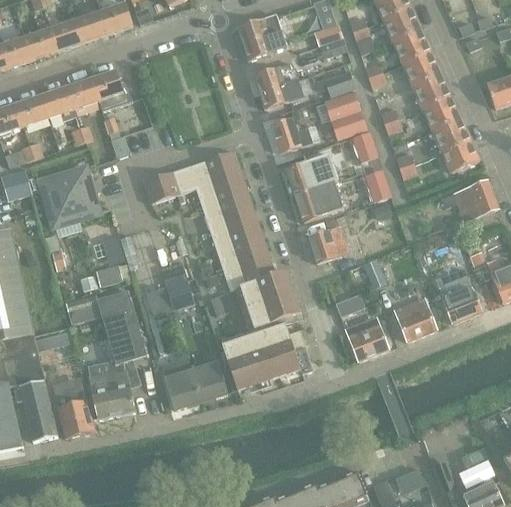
[(42,7),(39,0),(30,0),(34,10),(42,7)]
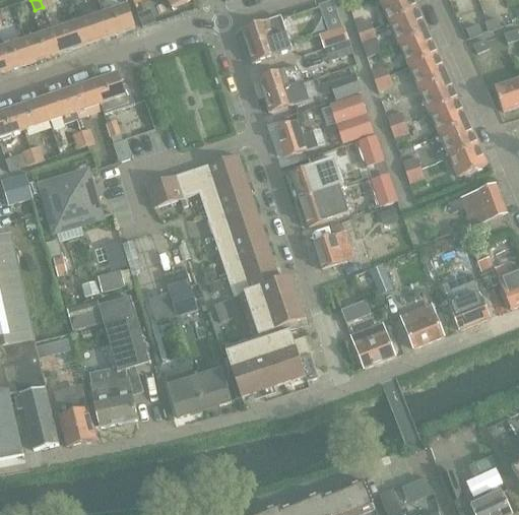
[(325,0),(321,1),(329,26),(340,23),(333,0),(325,0)]
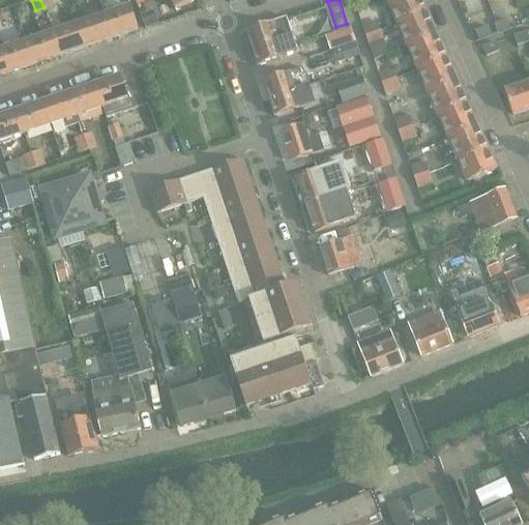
[(391,0),(388,1),(394,20),(427,7),(423,0),(391,0)]
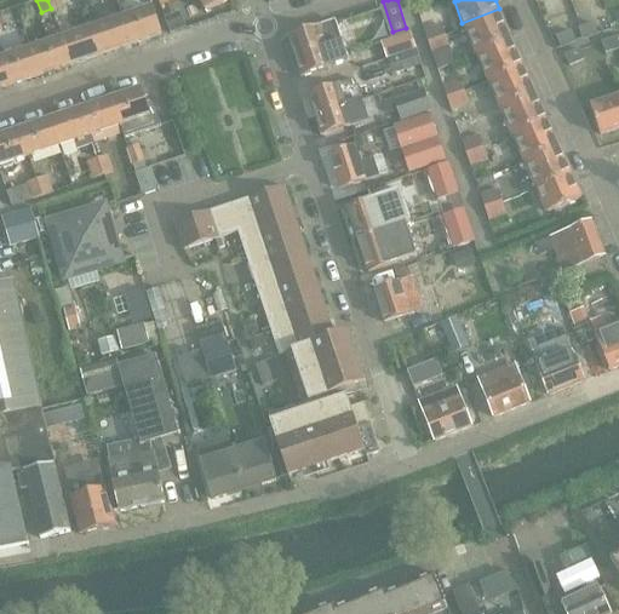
[(578,0),(582,11),(608,0),(578,0)]
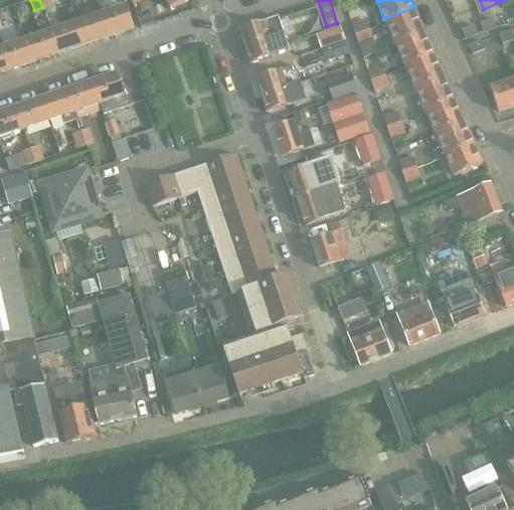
[(505,0),(483,9),(488,23),(513,12),(513,0),(505,0)]
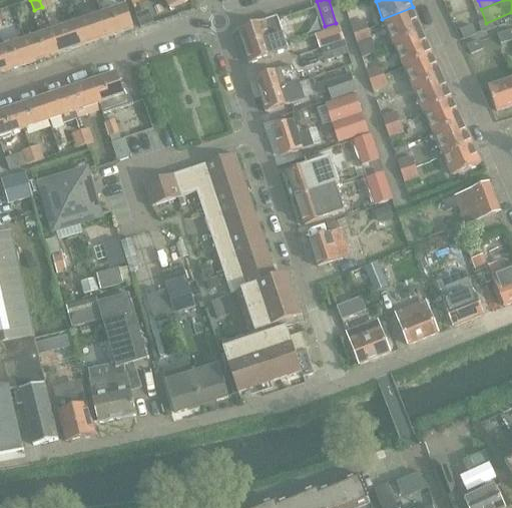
[(125,3),(99,12),(107,33),(132,25),(125,3)]
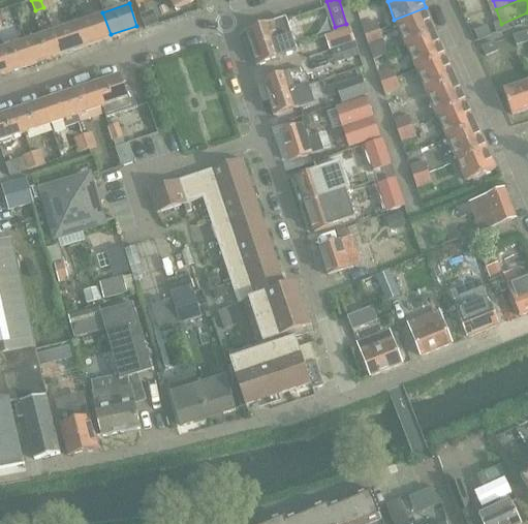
[(426,7),(394,20),(400,37),(433,25),(426,7)]
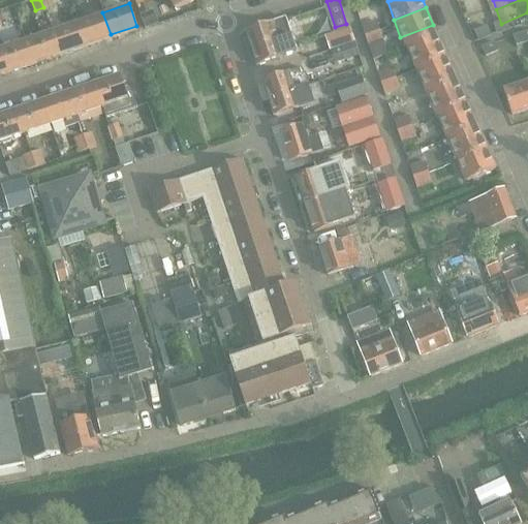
[(102,12),(76,21),(85,43),(111,34),(102,12)]
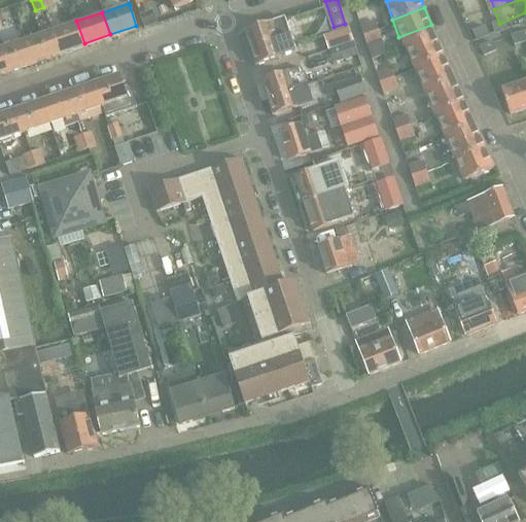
[(525,12),(499,24),(504,38),(525,29),(525,12)]
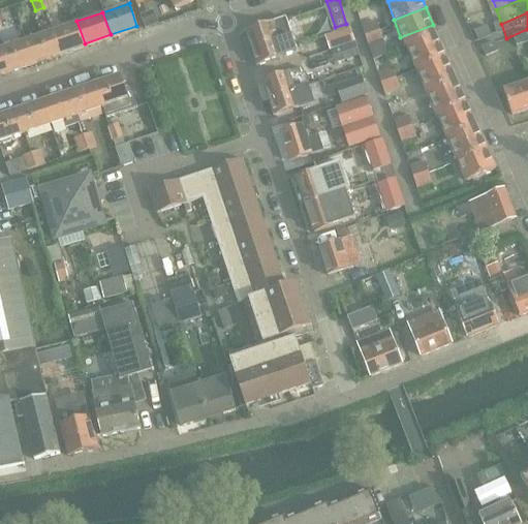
[(245,28),(251,45),(290,32),(285,16),(245,28)]
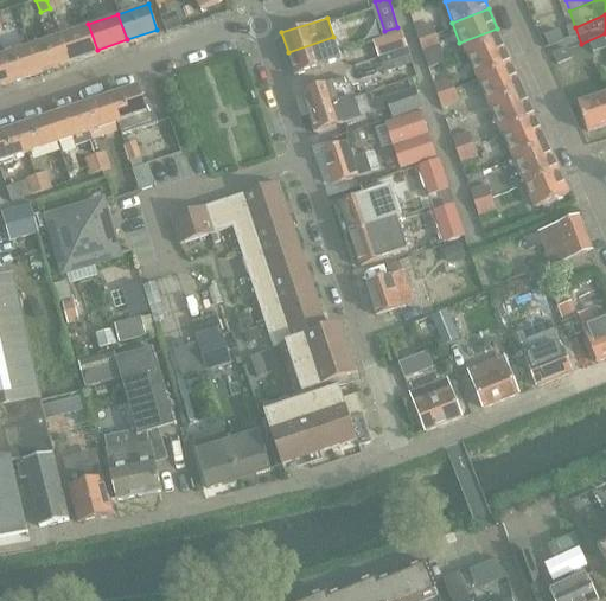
[(426,18),(418,21),(422,33),(431,31),(426,18)]
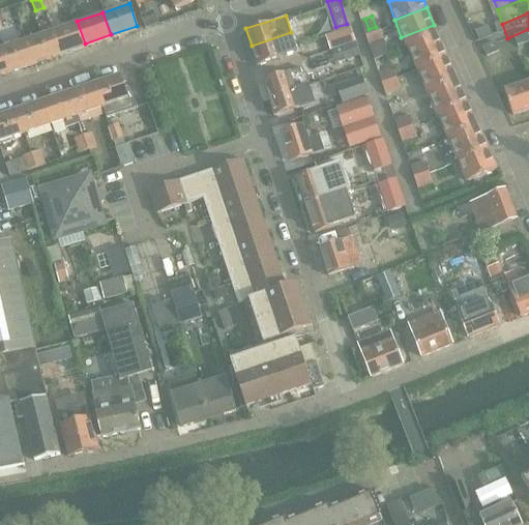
[(77,21),(51,30),(59,52),(85,44),(77,21)]
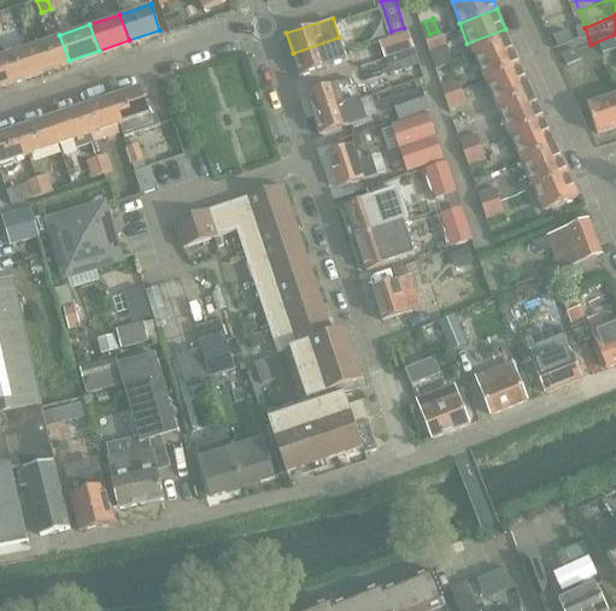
[(505,29),(467,43),(474,63),(512,48),(505,29)]
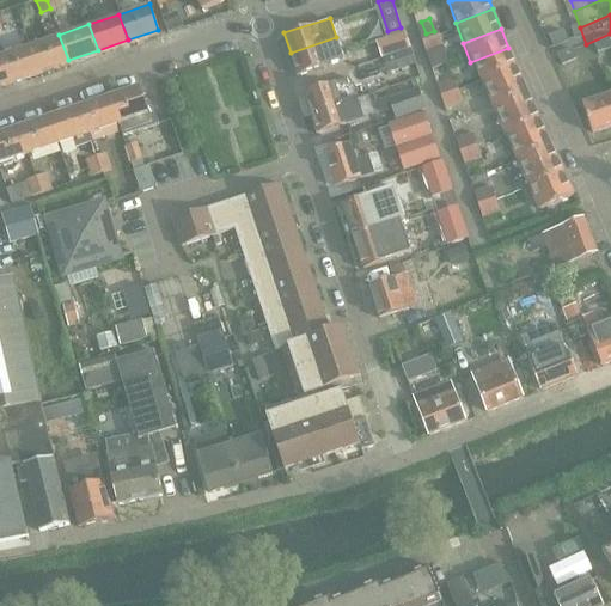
[(404,30),(376,40),(380,54),(409,44),(404,30)]
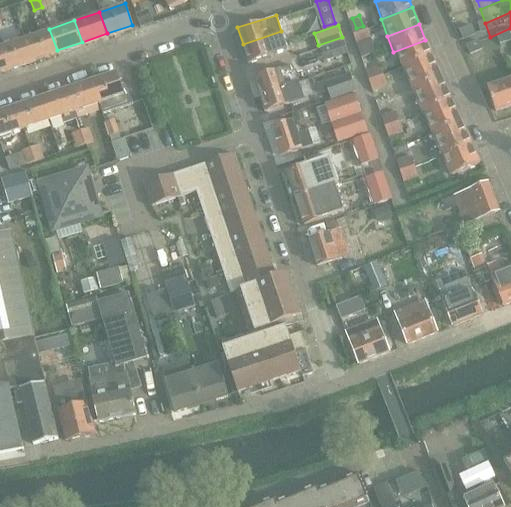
[(363,26),(356,28),(360,39),(366,36),(363,26)]
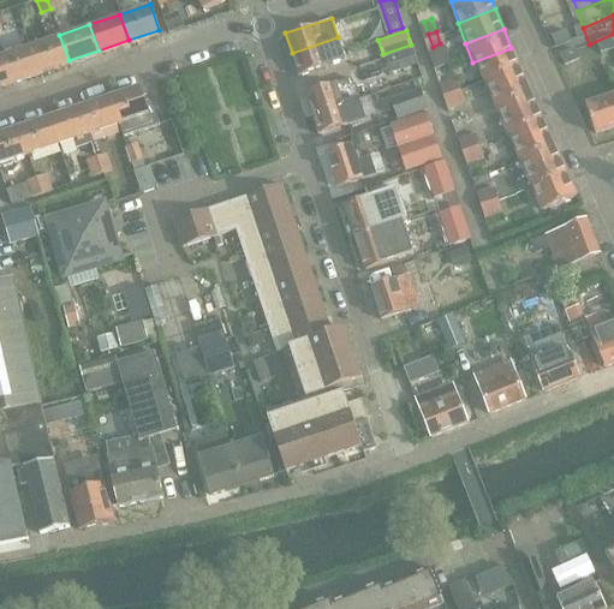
[(613,34),(589,45),(595,60),(613,53),(613,34)]
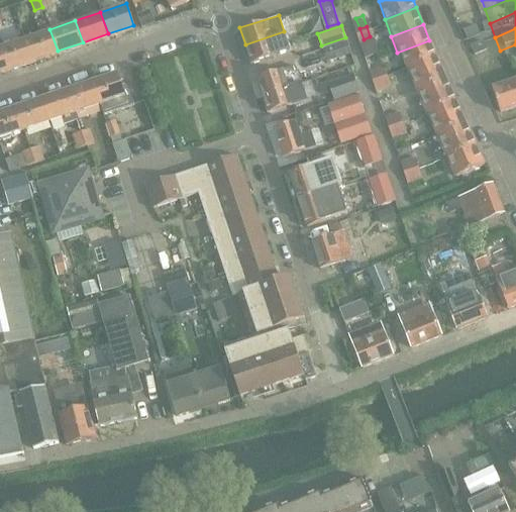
[(49,29),(24,37),(32,60),(58,50),(49,29)]
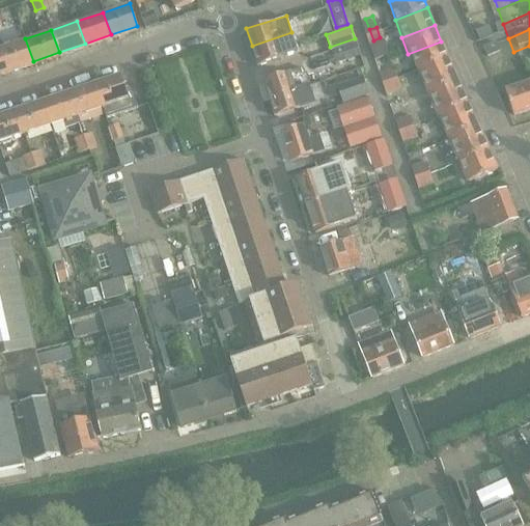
[(291,32),(252,46),(258,63),(298,50),(291,32)]
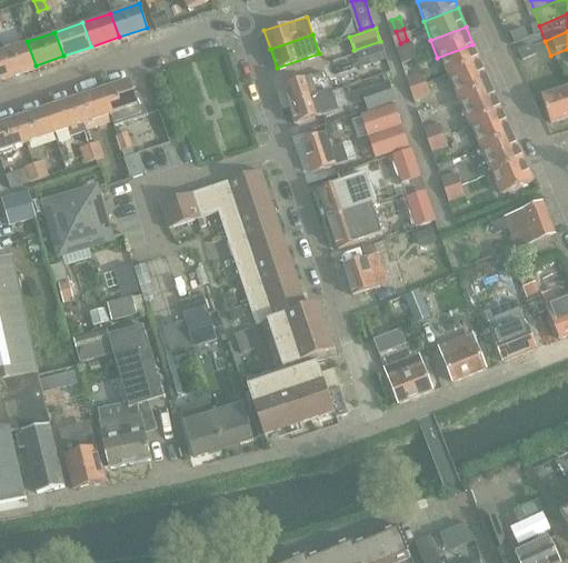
[(27,41),(0,51),(0,54),(8,74),(36,66),(27,41)]
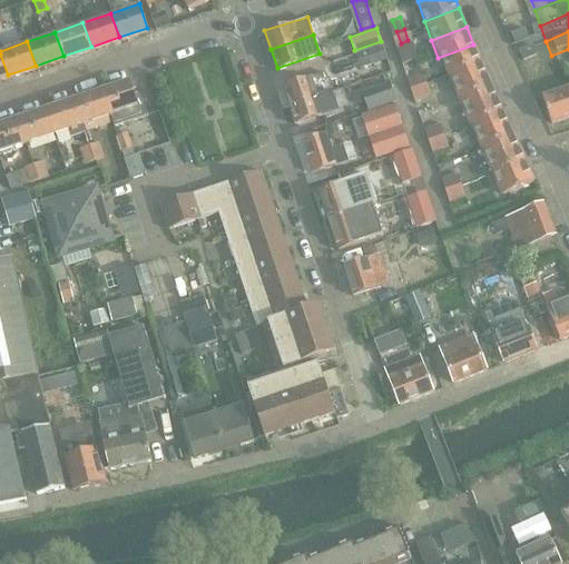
[(381,42),(355,51),(360,65),(385,56),(381,42)]
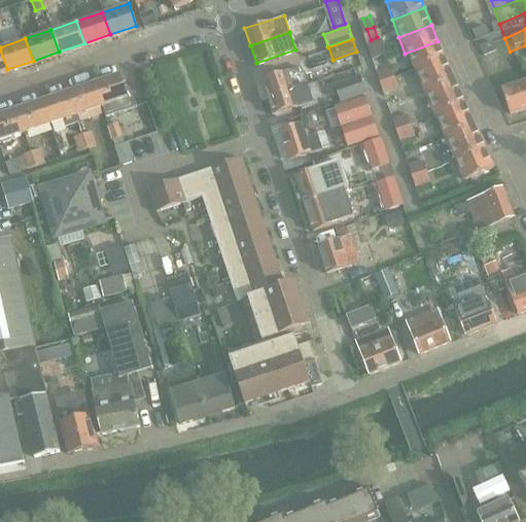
[(437,41),(405,54),(412,71),(444,59),(437,41)]
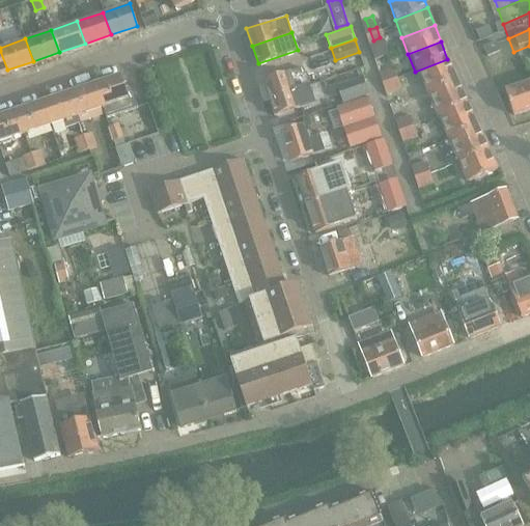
[(529,46),(513,52),(519,65),(529,61),(529,46)]
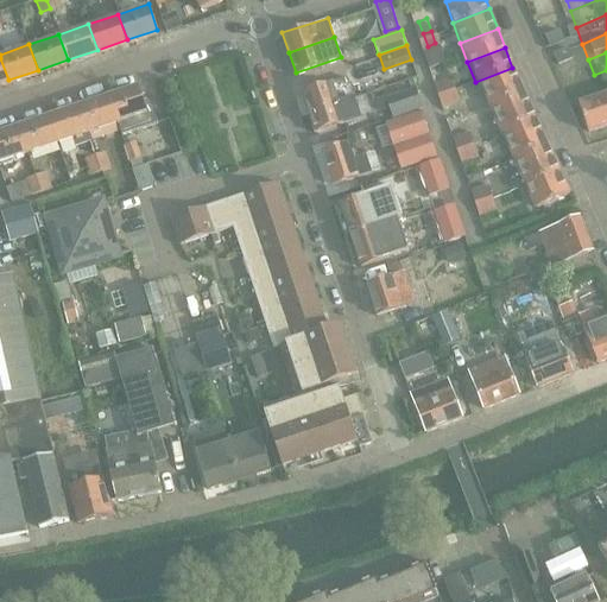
[(441,57),(434,61),(437,74),(446,70),(441,57)]
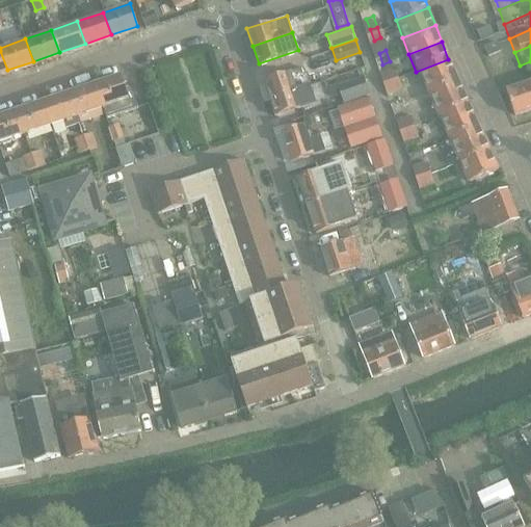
[(448,59),(416,72),(422,89),(454,77),(448,59)]
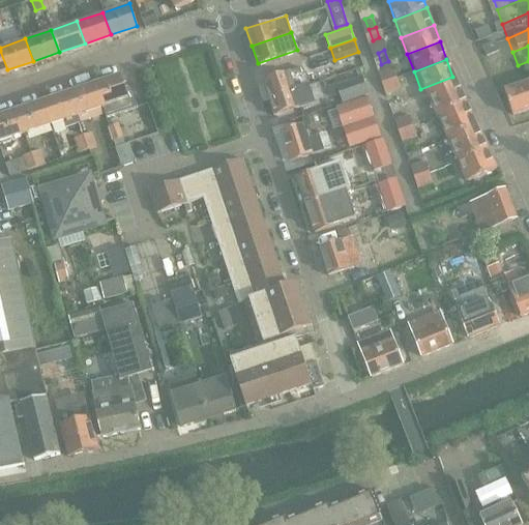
[(388,61),(381,64),(385,75),(392,73),(388,61)]
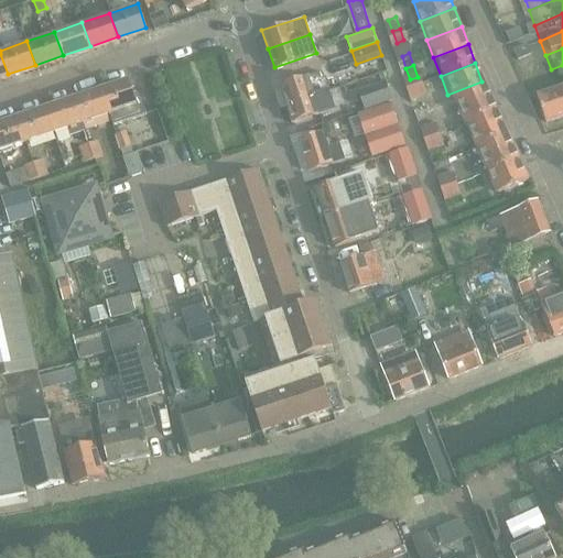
[(562,65),(551,69),(558,86),(562,84),(562,65)]
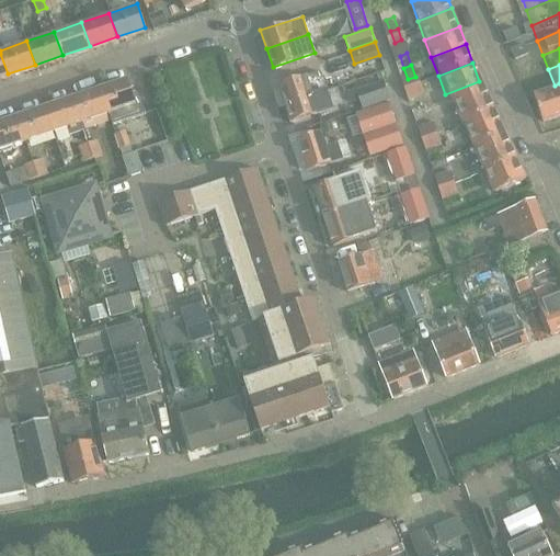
[(278,83),(284,102),(326,88),(320,69),(278,83)]
